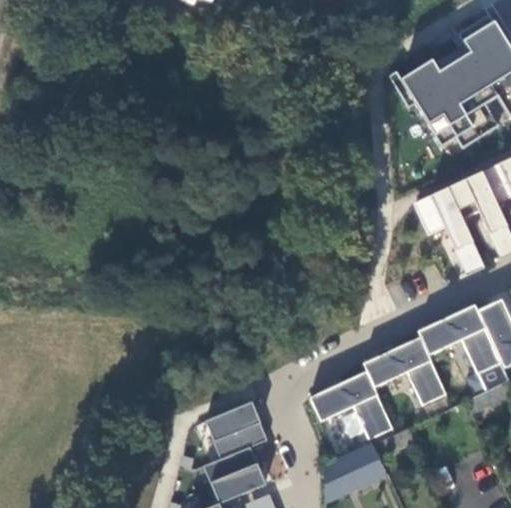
[(510,54),(497,33),(472,49),(474,52),(444,71),(441,67),(415,83),(448,135),(510,95),(510,54)]
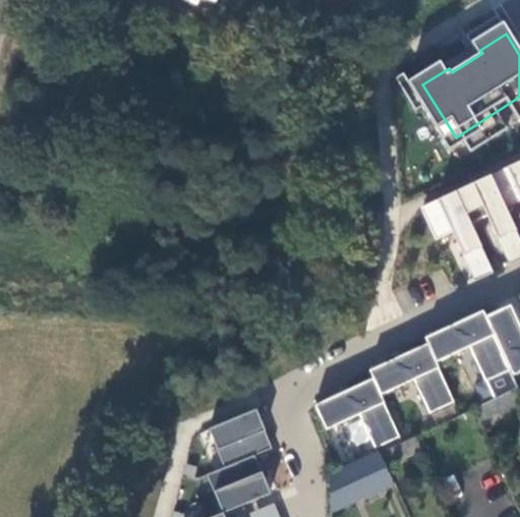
[(519,159),(492,173),(507,206),(519,199),(519,159)]
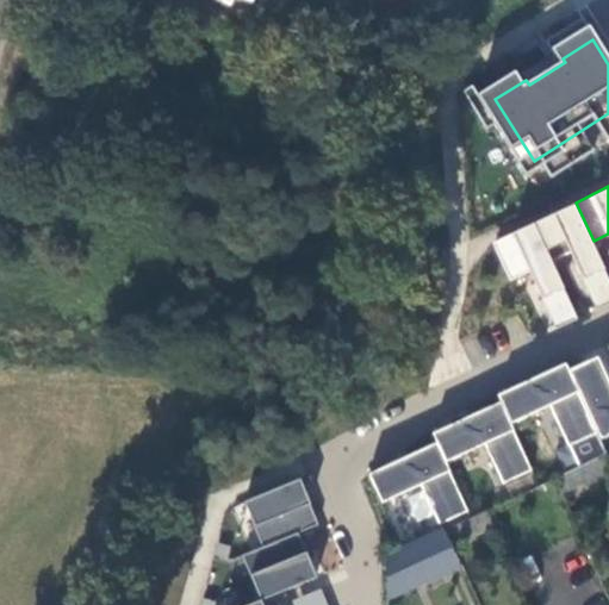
[(576,203),(535,222),(553,260),(571,250),(584,278),(606,267),(594,241),(576,203)]
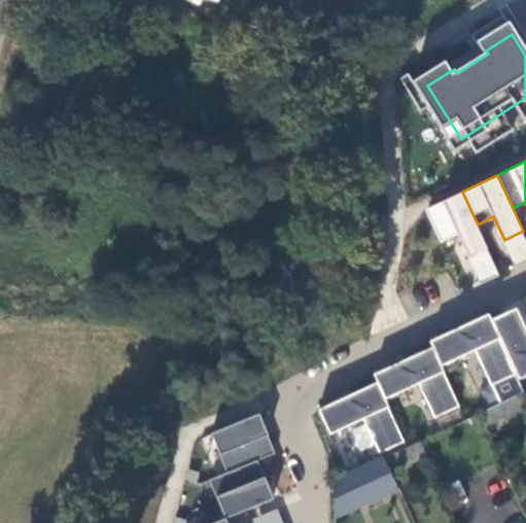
[(462,192),(426,208),(442,241),(458,233),(469,256),(488,248),(488,247),(478,224),(462,192)]
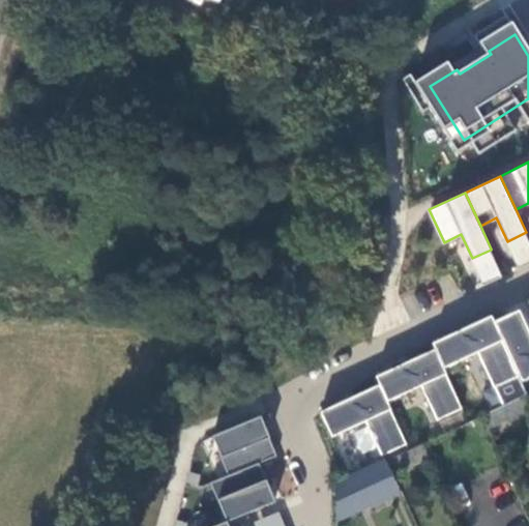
[(528,238),(526,233),(507,241),(520,267),(528,263),(528,238)]
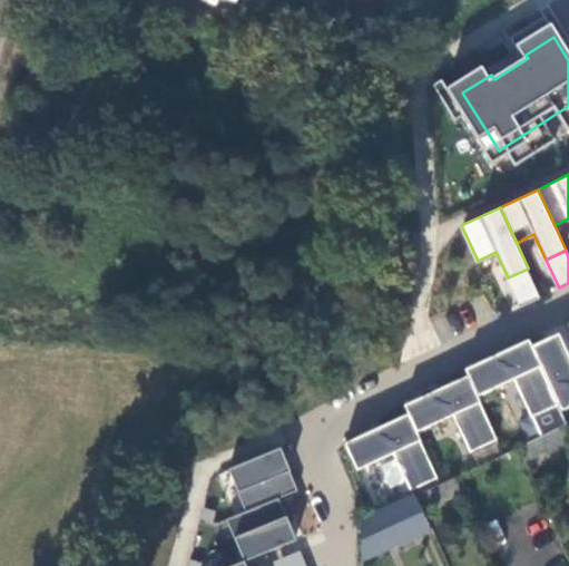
[(528,269),(508,277),(521,305),(540,296),(528,269)]
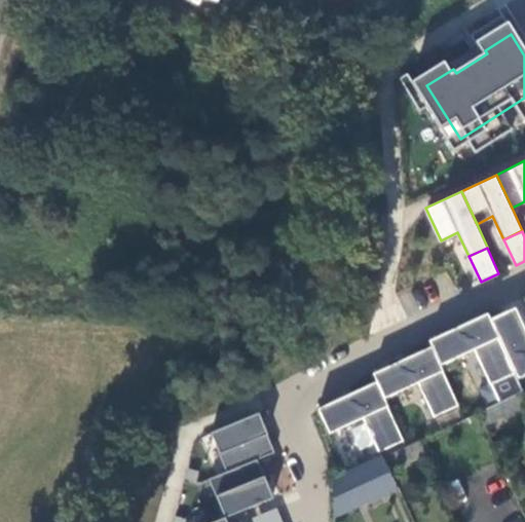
[(519,376),(524,373),(524,327),(516,306),(491,318),(516,370),(519,376)]
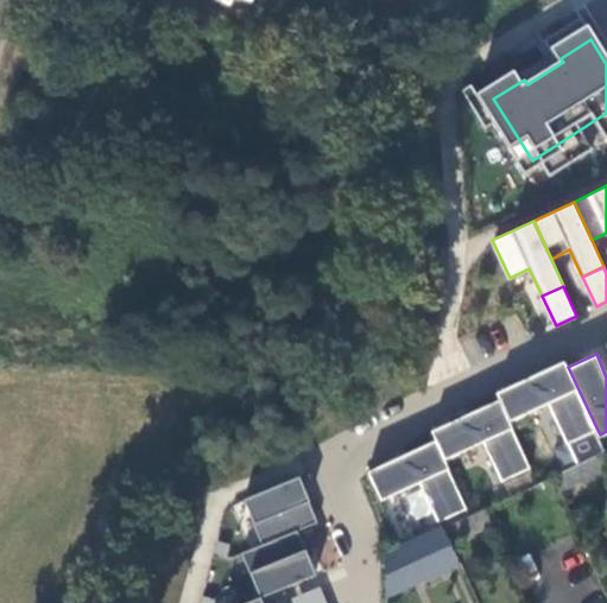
[(568,367),(564,360),(497,392),(500,399),(510,420),(549,402),(568,442),(596,427),(568,367)]
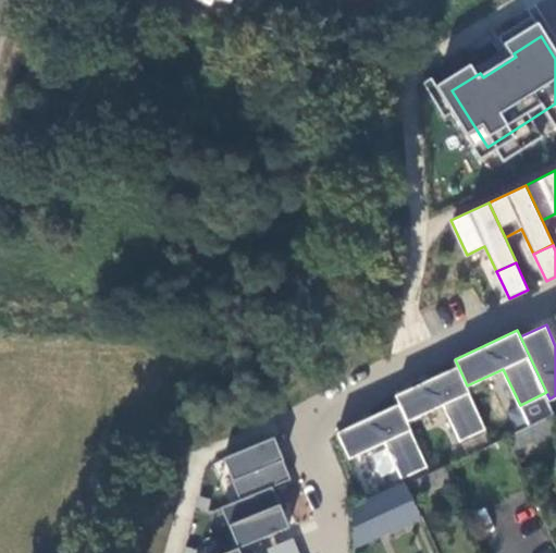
[(467,385),(458,366),(396,395),(399,403),(408,421),(444,404),(460,440),(487,428),(467,385)]
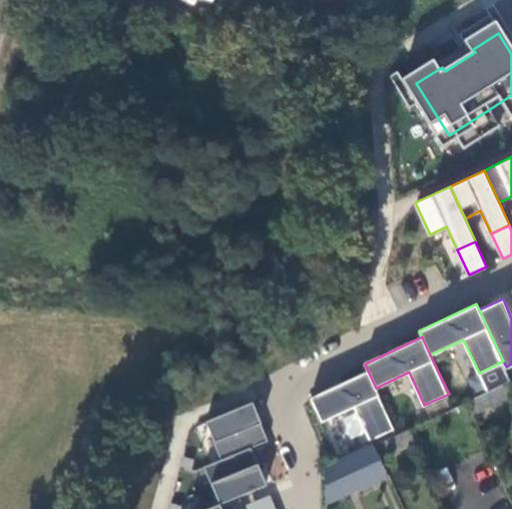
[(376,388),(368,371),(311,398),(323,422),(355,407),(371,440),(395,429),(376,388)]
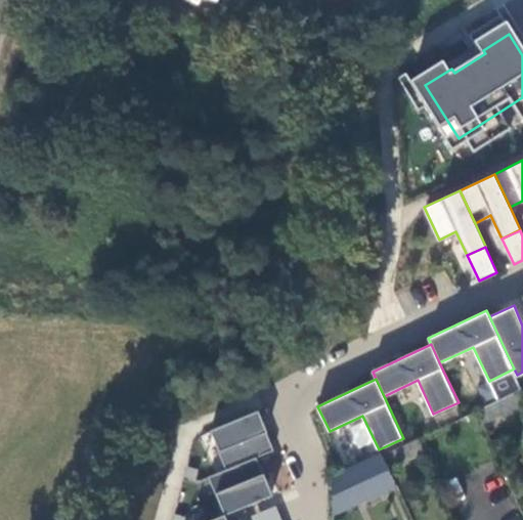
[(522,402),(516,389),(478,406),(484,420),(522,402)]
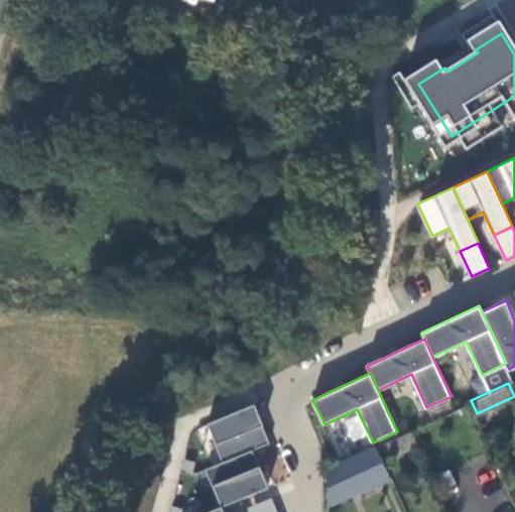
[(208,423),(224,461),(253,449),(270,441),(255,404),(208,423)]
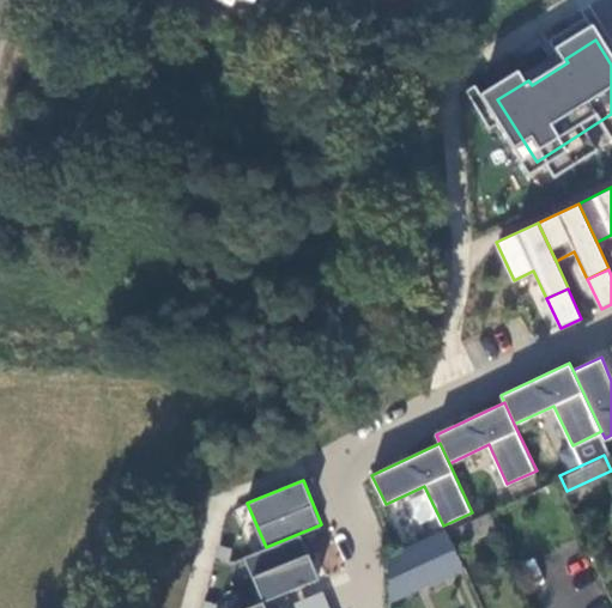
[(498,523),(490,505),(450,523),(459,541),(498,523)]
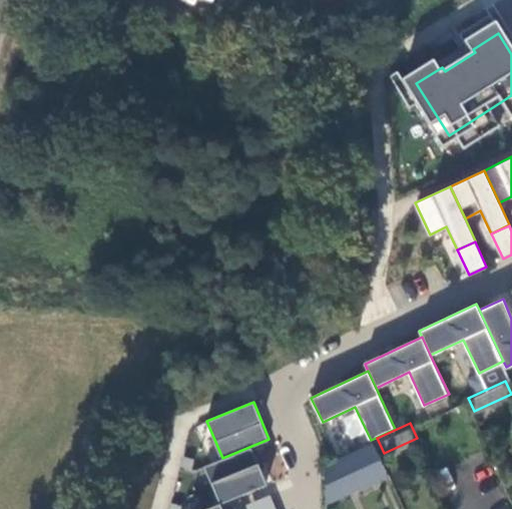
[(327,460),(327,501),(389,472),(374,439),(327,460)]
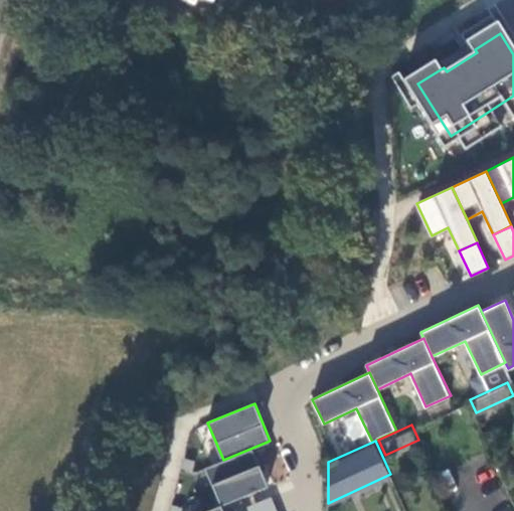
[(258,455),(268,480),(290,471),(280,446),(258,455)]
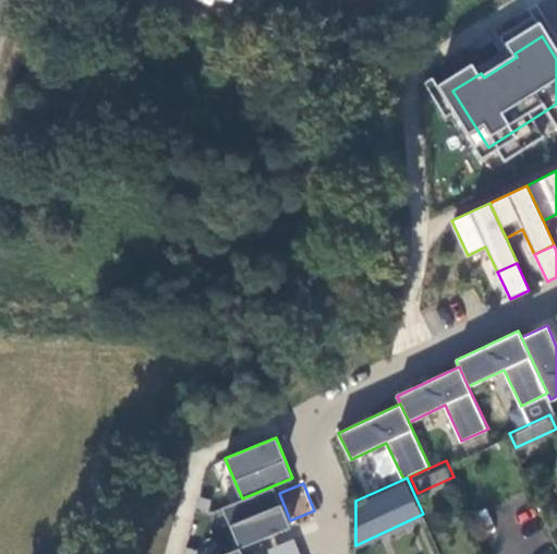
[(223,506),(240,548),(291,527),(274,485),(242,498),(223,506)]
